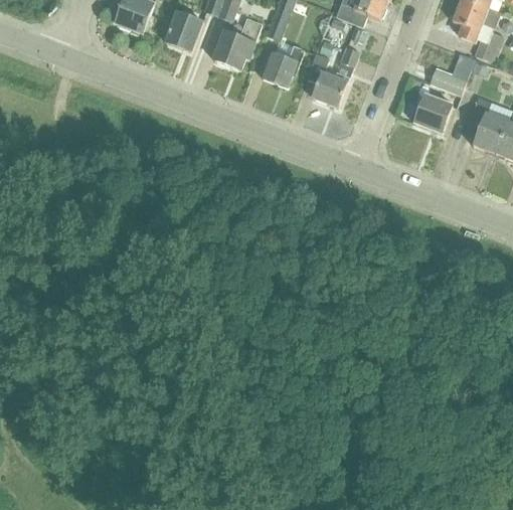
[(123,0),(115,22),(142,31),(153,0),(123,0)]
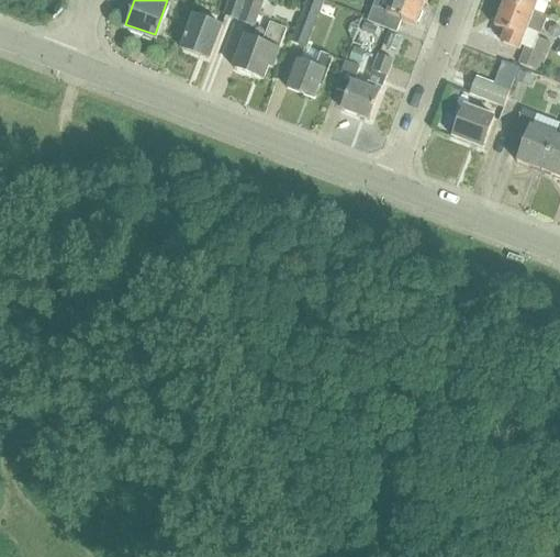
[(236,18),(242,0),(226,0),(222,12),(236,18)]
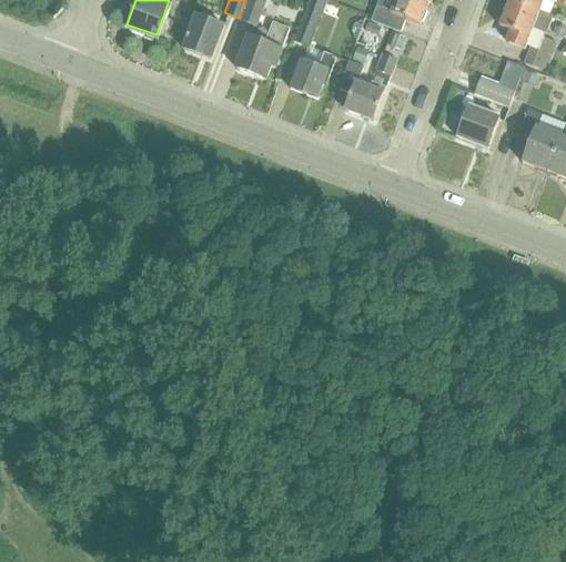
[(244,0),(239,18),(254,23),(263,0),(244,0)]
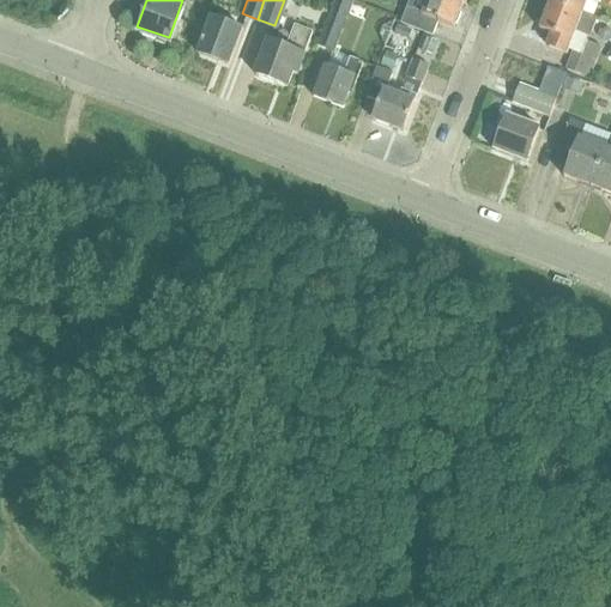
[(332,0),(318,40),(332,46),(349,0),(332,0)]
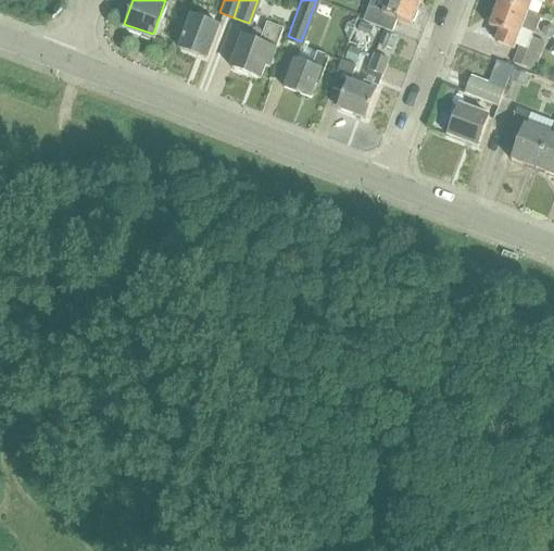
[(368,0),(367,2),(362,19),(390,29),(395,15),(410,22),(418,0),(368,0)]
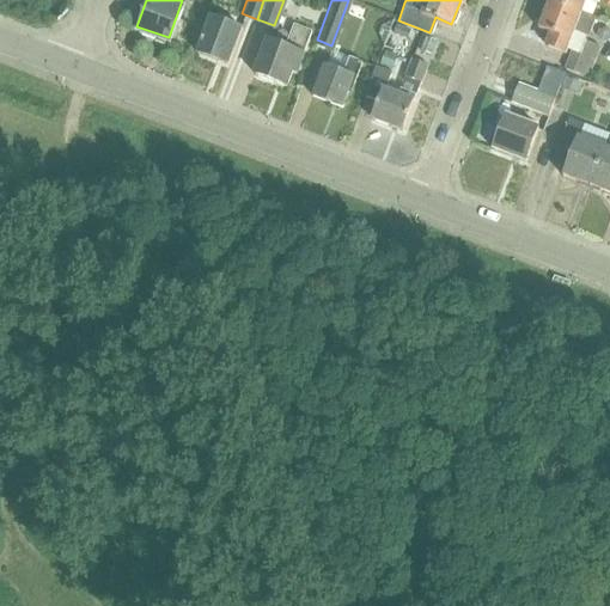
[(547,0),(537,25),(550,31),(546,43),(565,50),(566,47),(573,28),(586,32),(593,14),(579,10),(554,0),(547,0)]
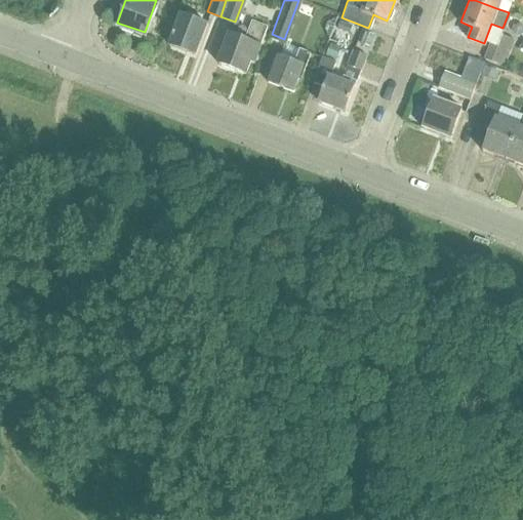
[(475,0),(496,8),(499,0),(475,0)]
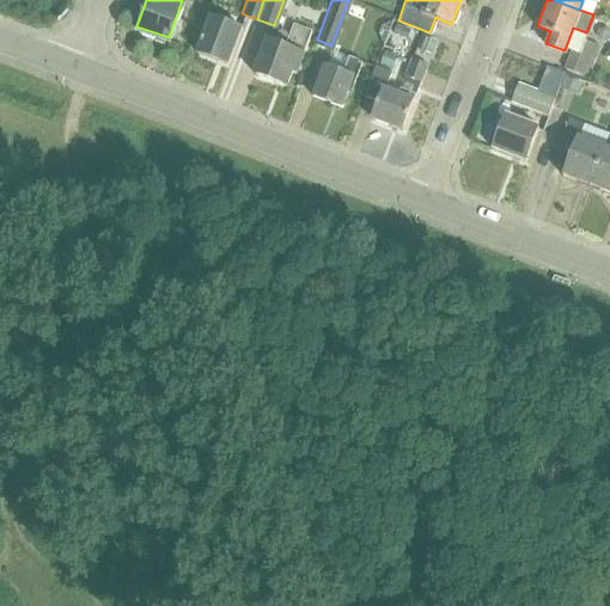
[(209,13),(195,49),(227,61),(241,25),(209,13)]
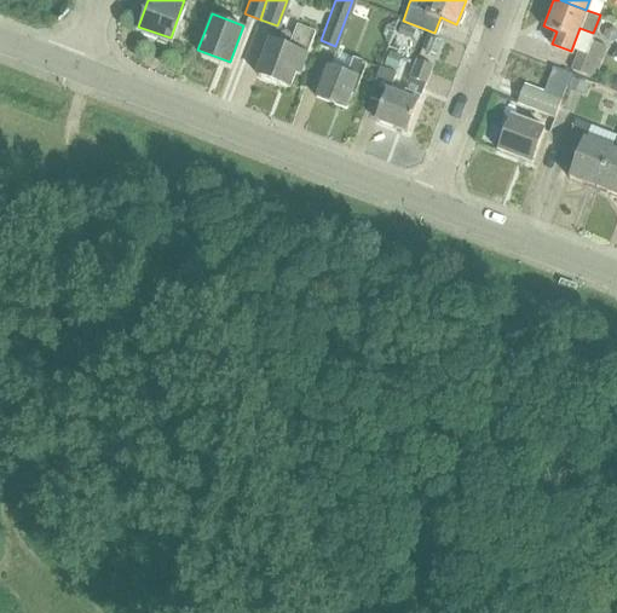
[(399,21),(397,30),(409,35),(413,25),(399,21)]
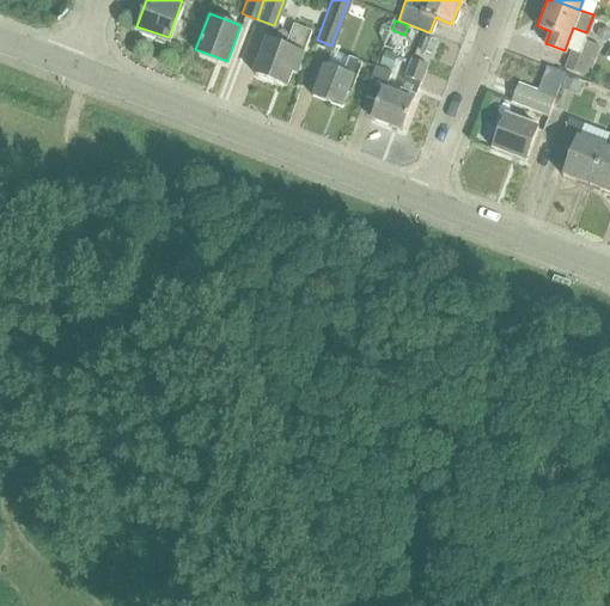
[(267,37),(254,71),(285,83),(291,67),(296,69),(311,29),(293,22),(285,44),(267,37)]
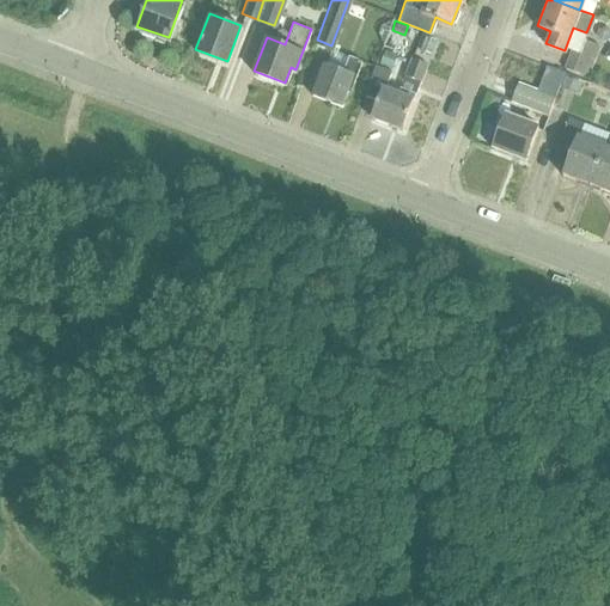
[(598,43),(584,37),(579,51),(569,48),(562,66),(586,74),(598,43)]
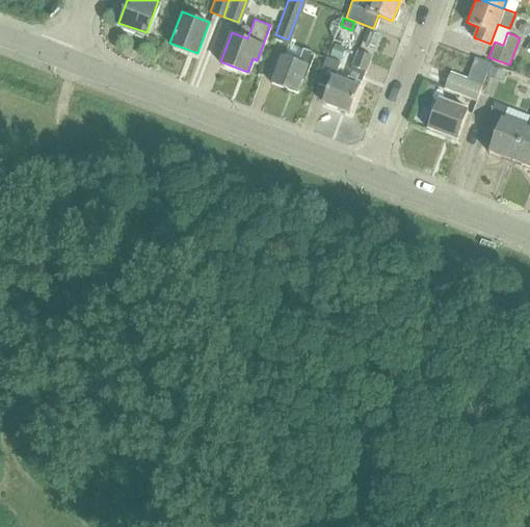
[(333,41),(328,52),(339,56),(343,45),(333,41)]
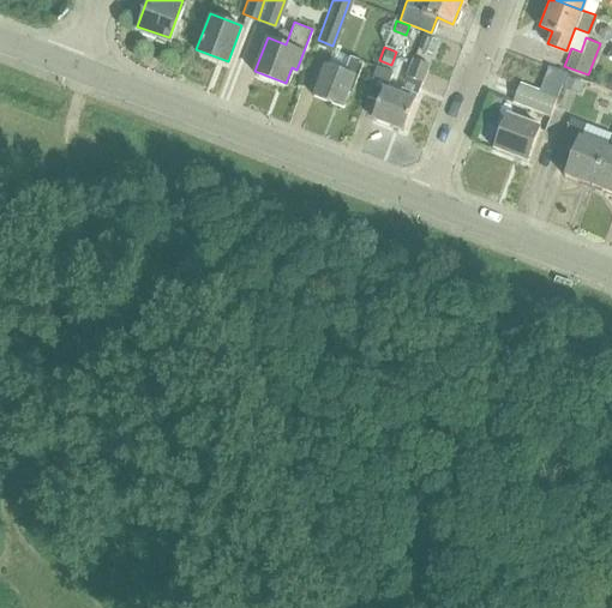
[(325,61),(313,92),(342,104),(348,88),(351,89),(363,59),(349,54),(345,70),(325,61)]
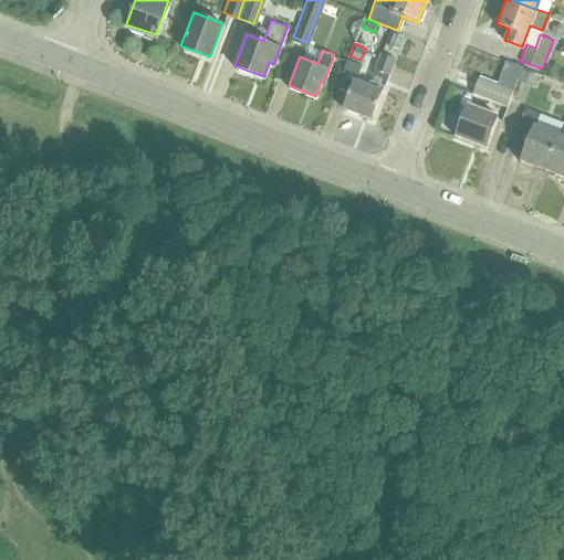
[(361,64),(345,59),(335,85),(348,90),(342,107),(371,118),(384,85),(388,73),(395,56),(379,51),(374,67),(369,80),(367,84),(355,80),(361,64)]
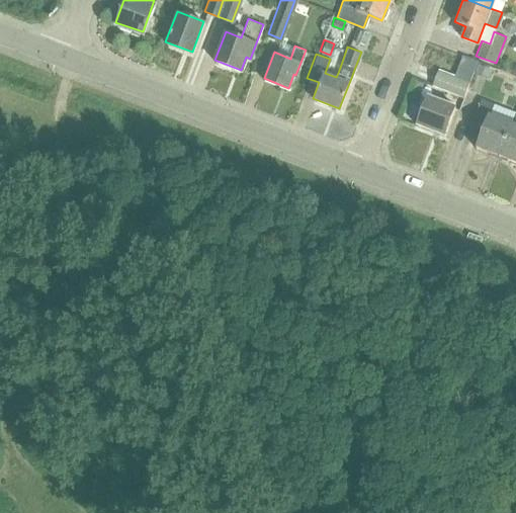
[(477,57),(460,51),(452,71),(437,65),(430,81),(462,94),(477,57)]
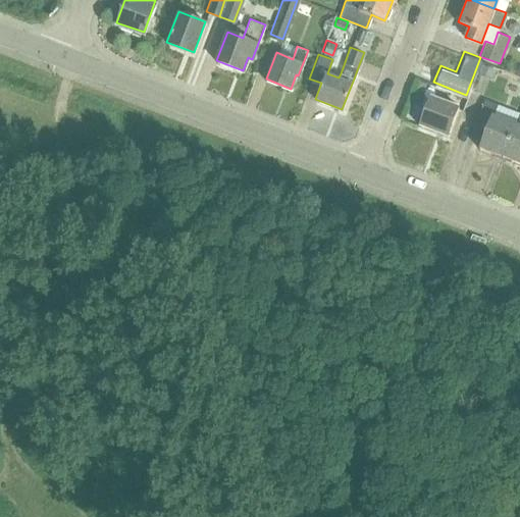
[(479,61),(476,70),(490,75),(494,66),(479,61)]
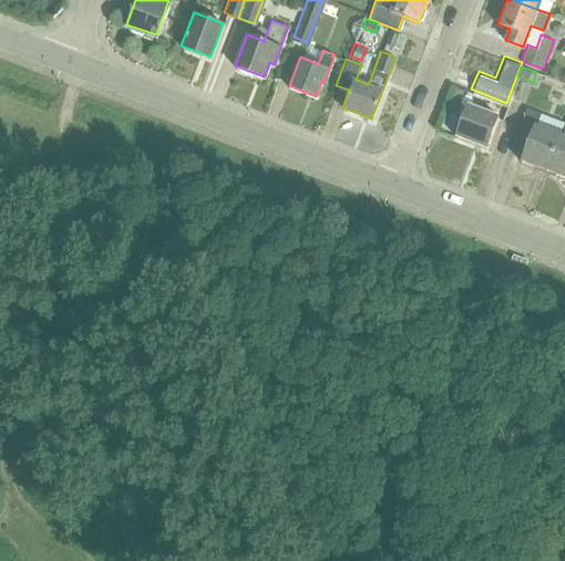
[(555,76),(564,80),(564,70),(558,68),(555,76)]
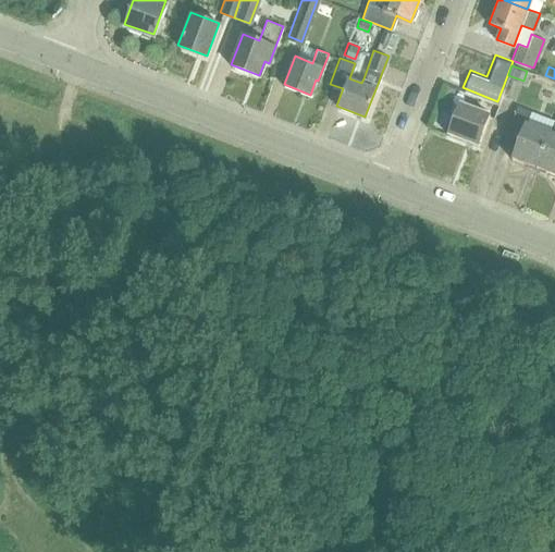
[(446,84),(443,93),(451,96),(454,87),(446,84)]
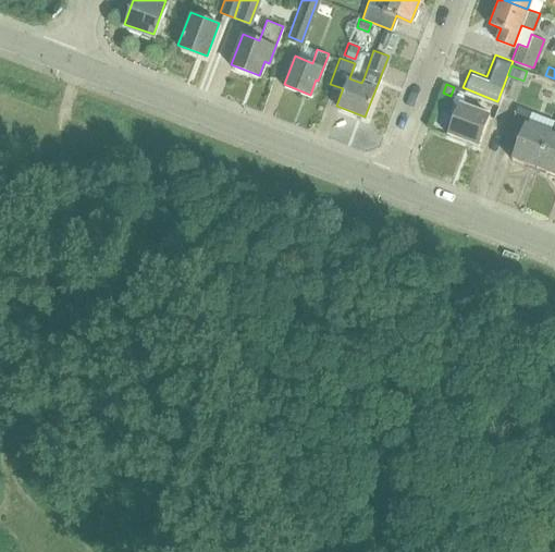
[(458,102),(446,133),(477,144),(489,113),(458,102)]
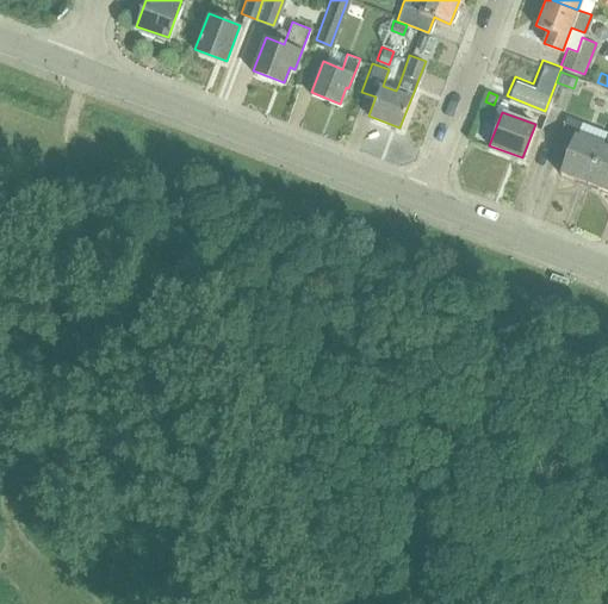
[(562,120),(552,149),(565,154),(559,173),(585,182),(601,142),(574,131),(576,125),(562,120)]
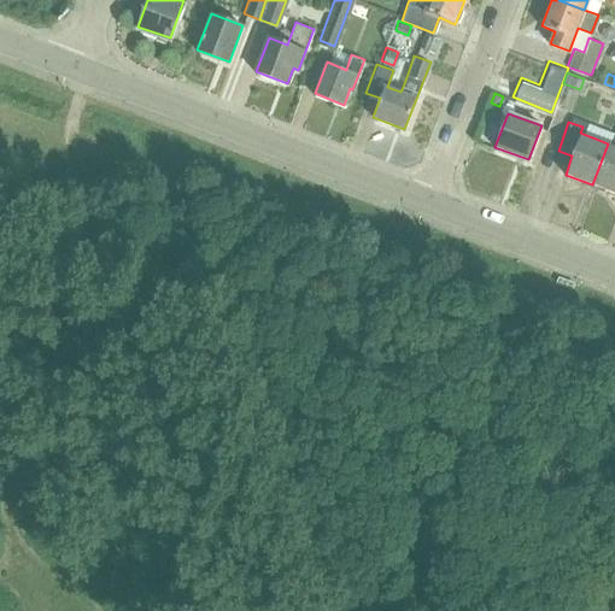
[(614,146),(608,144),(592,184),(614,193),(614,146)]
